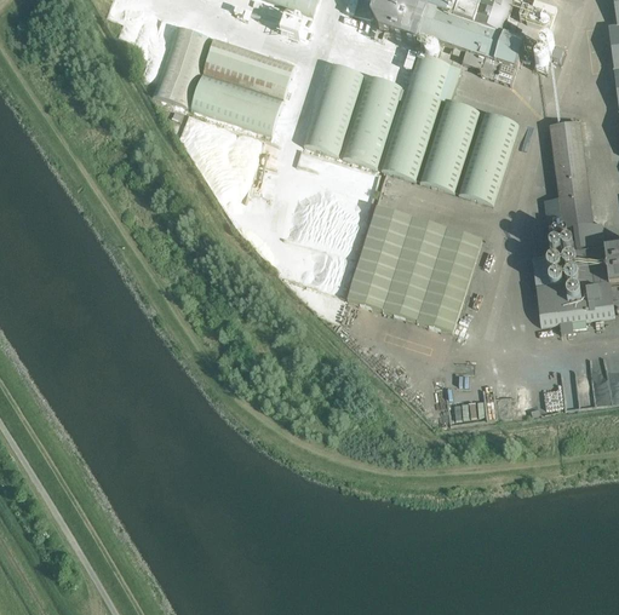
[(350,0),(347,11),(370,19),(373,17),(379,29),(417,42),(419,35),(465,51),(463,61),(481,68),(480,73),(511,84),(526,41),(513,36),(517,21),(506,17),(513,0),(350,0)]
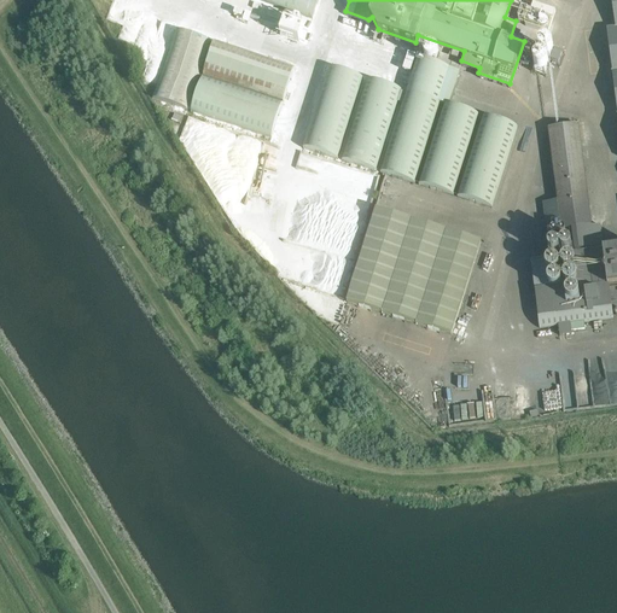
[(531,0),(524,21),(547,28),(554,6),(539,0),(531,0)]
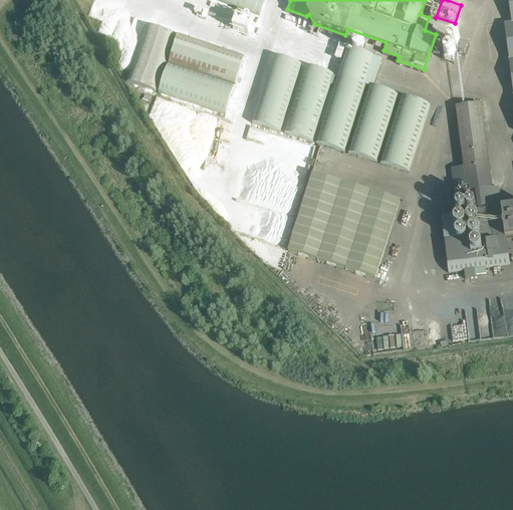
[(463,163),(451,165),(455,192),(465,191),(467,190),(467,188),(472,187),(475,209),(484,208),(481,186),(491,185),(481,110),(480,100),(455,103),(463,163)]
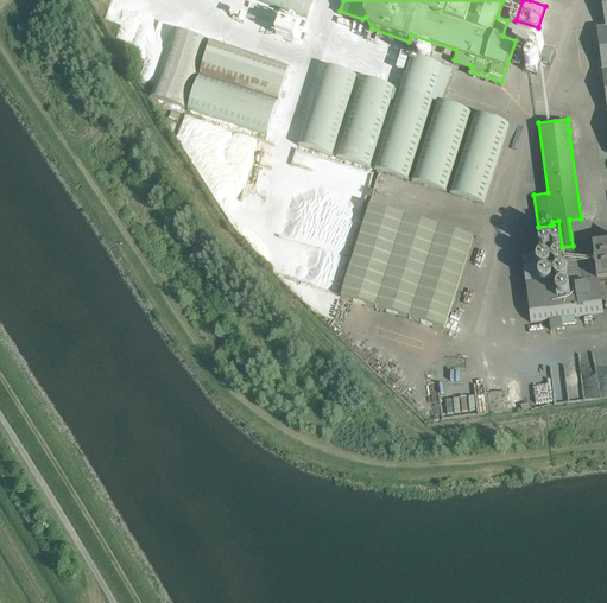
[(340,291),(443,324),(472,234),(368,202),(340,291)]
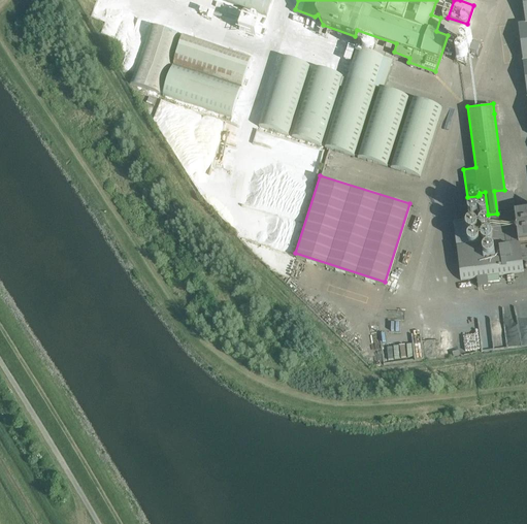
[(526,209),(514,211),(518,241),(526,239),(526,209)]
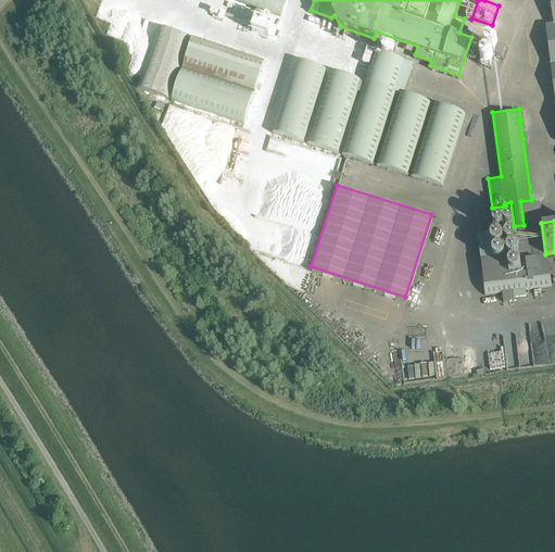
[(491,229),(476,231),(484,286),(486,289),(549,279),(549,275),(547,268),(554,267),(554,254),(545,255),(545,254),(544,248),(495,255),(491,229)]
